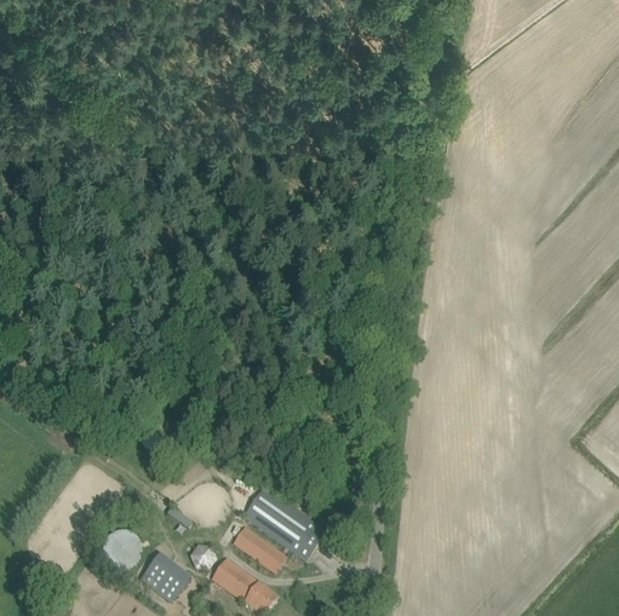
[(326,530),(264,487),(244,516),(305,560),(326,530)]
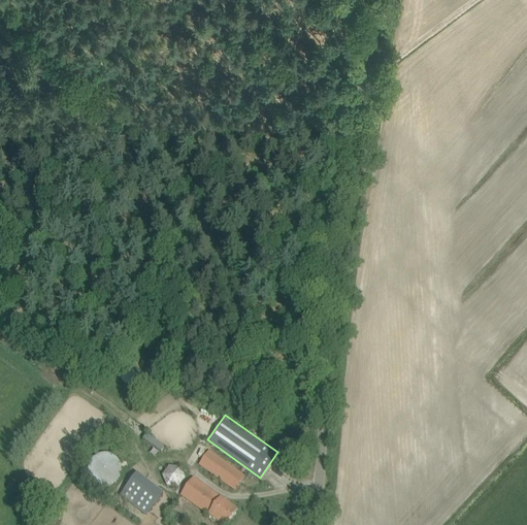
[(139,435),(158,450),(163,445),(143,430),(139,435)]
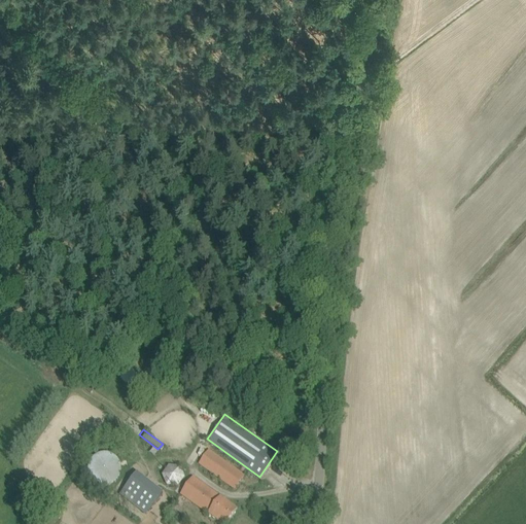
[(234,487),(243,473),(208,448),(199,461),(234,487)]
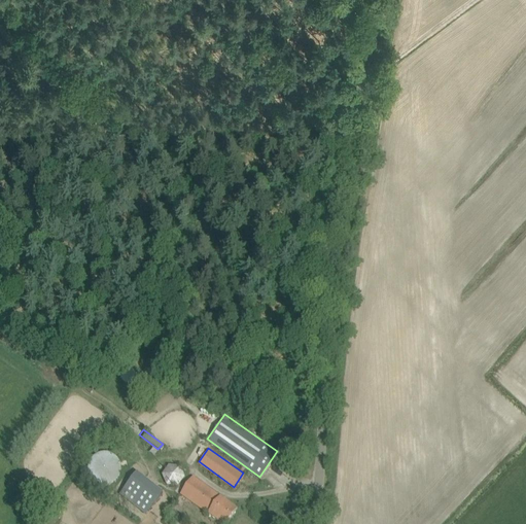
[(104,451),(103,451),(102,451),(100,451),(99,451),(98,452),(96,452),(95,453),(94,454),(93,455),(92,456),(91,457),(90,458),(90,459),(89,461),(89,462),(88,463),(88,465),(88,466),(88,467),(88,469),(88,470),(89,472),(89,474),(90,475),(90,476),(91,477),(92,478),(93,479),(94,480),(95,481),(97,482),(98,482),(99,483),(101,483),(102,483),(103,483),(105,483),(106,483),(107,483),(109,483),(110,482),(111,482),(113,481),(114,480),(115,479),(116,478),(117,477),(117,476),(118,475),(119,473),(119,472),(119,470),(120,468),(120,467),(120,466),(120,464),(119,463),(119,461),(119,460),(118,459),(117,458),(116,457),(115,456),(114,455),(113,454),(112,453),(111,452),(110,452),(108,451),(107,451),(106,451),(104,451)]
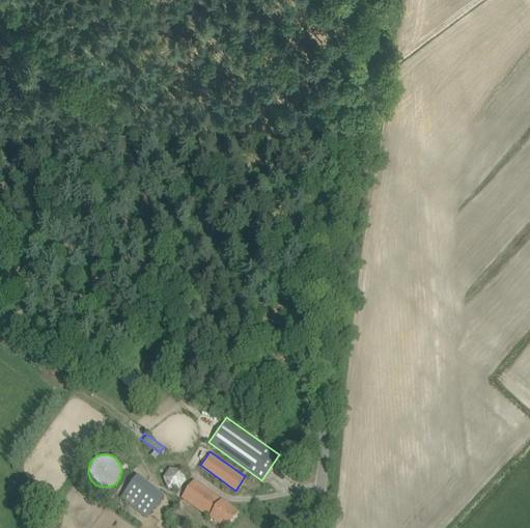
[(180,468),(169,467),(162,475),(167,487),(178,488),(186,478),(180,468)]
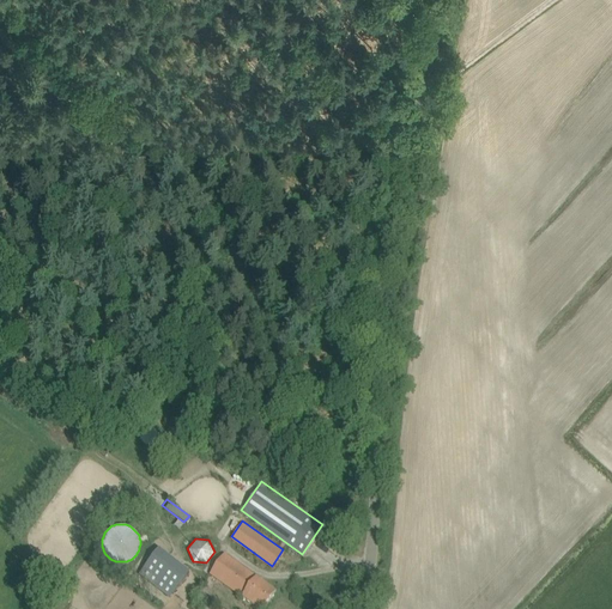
[(170,592),(185,564),(151,547),(137,576),(170,592)]
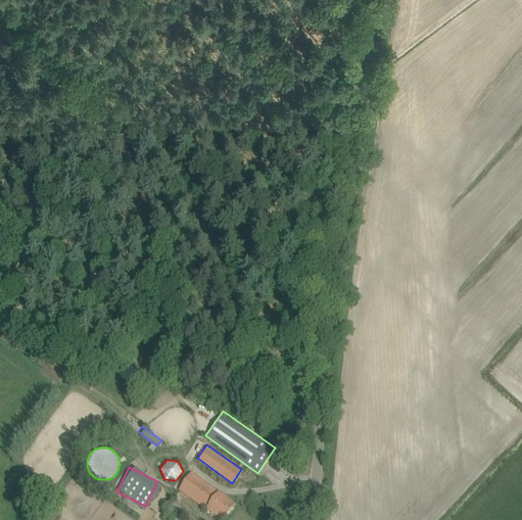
[(235,503),(191,471),(179,488),(223,519),(235,503)]
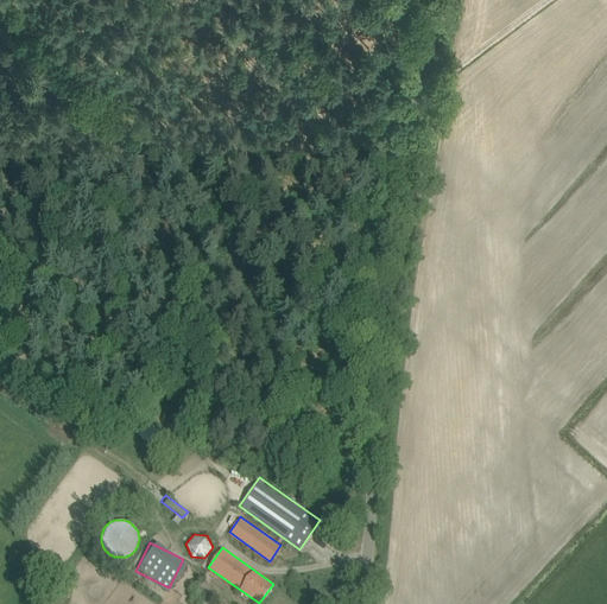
All buildings are outlined.
